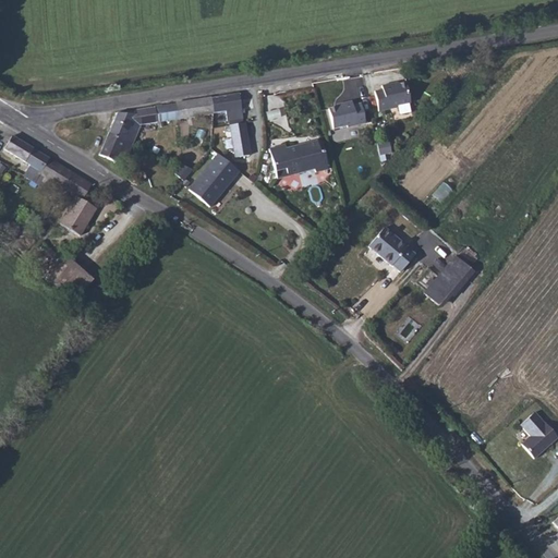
[(410,104),(405,83),(392,86),(391,84),(381,86),(383,89),(375,92),(378,111),(397,108),(397,106),(410,104)]
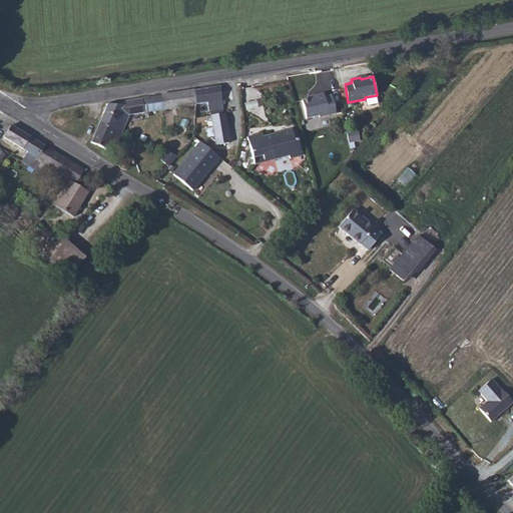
[(223,109),(219,86),(193,90),(196,104),(207,102),(208,111),(223,109)]
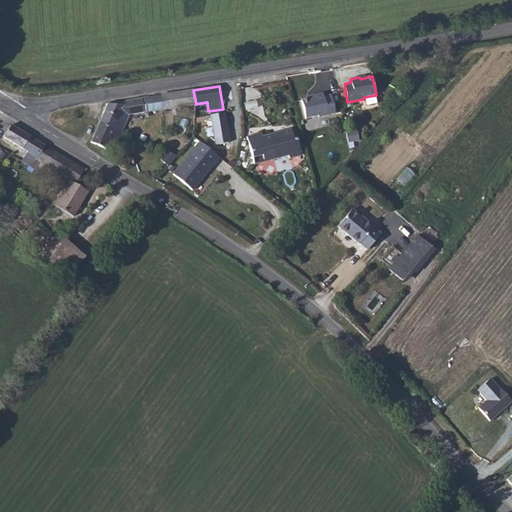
[(193,90),(142,98),(144,113),(196,104),(193,90)]
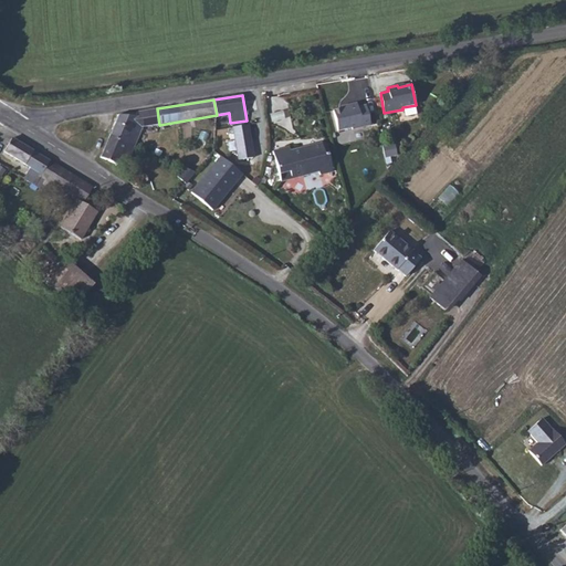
[(370,125),(366,105),(357,107),(356,103),(346,105),(347,107),(333,111),(338,130),(352,127),(353,129),(370,125)]
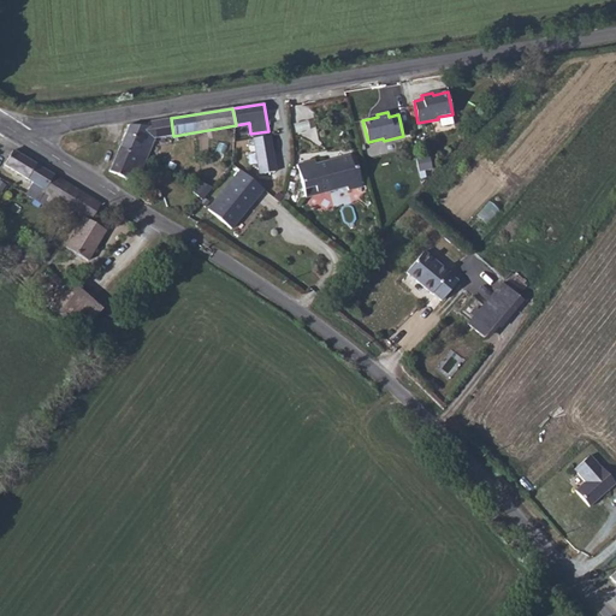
[(173,136),(171,118),(150,122),(148,126),(129,125),(120,147),(147,159),(155,138),(173,136)]
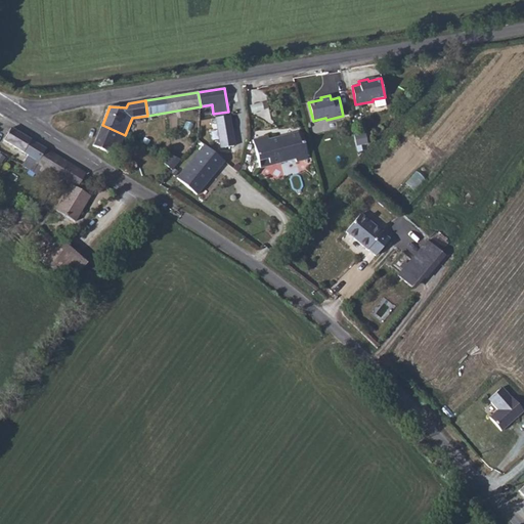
[(234,145),(229,116),(216,118),(221,148),(234,145)]
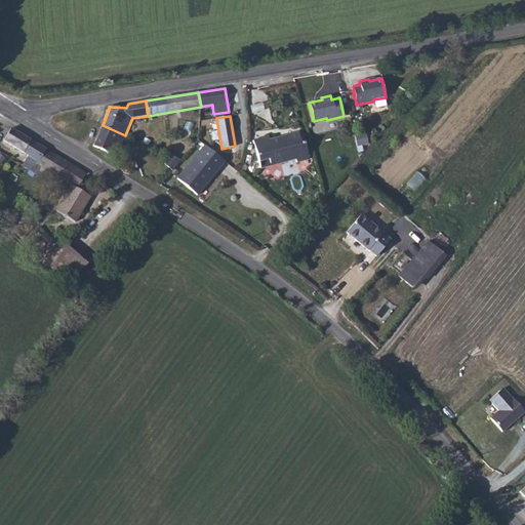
[(125,135),(103,125),(93,146),(109,153),(112,146),(119,150),(125,135)]
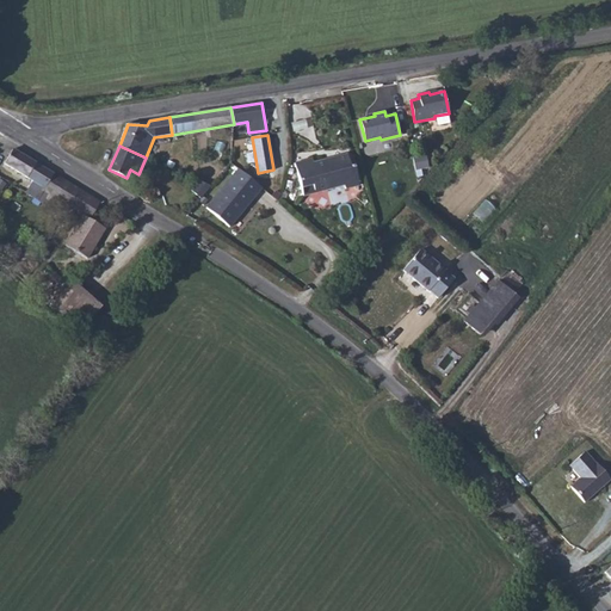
[(53,173),(13,149),(5,164),(34,180),(25,192),(35,198),(42,186),(44,187),(53,173)]
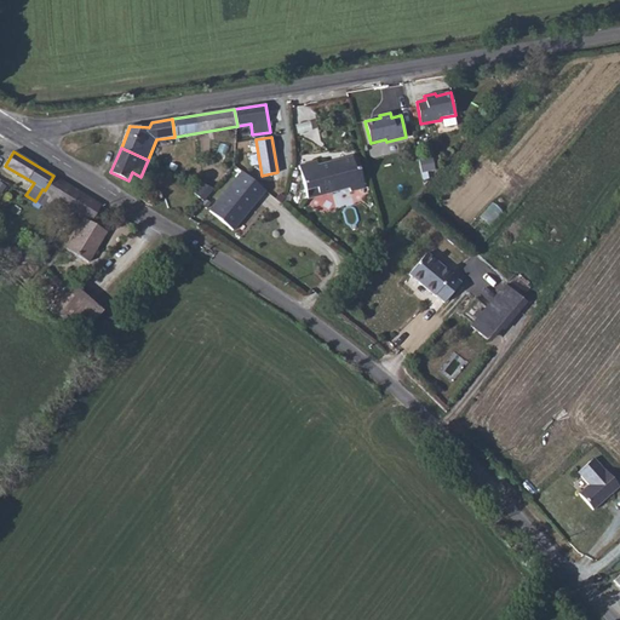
[(331,162),(319,165),(317,161),(299,166),(306,199),(332,193),(336,183),(344,182),(349,189),(351,191),(365,188),(360,168),(356,168),(352,156),(339,160),(339,165),(332,166),(331,162)]
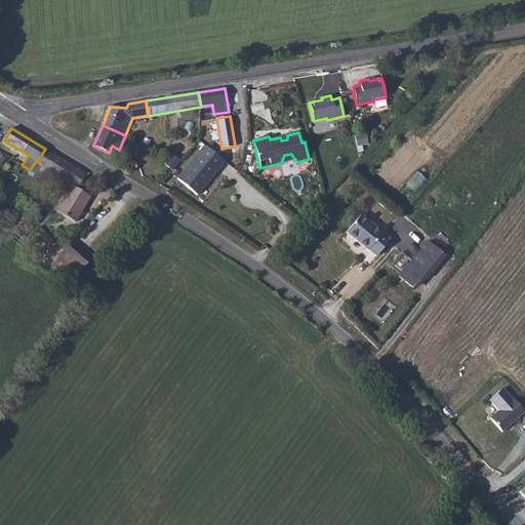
[(197,195),(225,161),(205,145),(177,178),(197,195)]
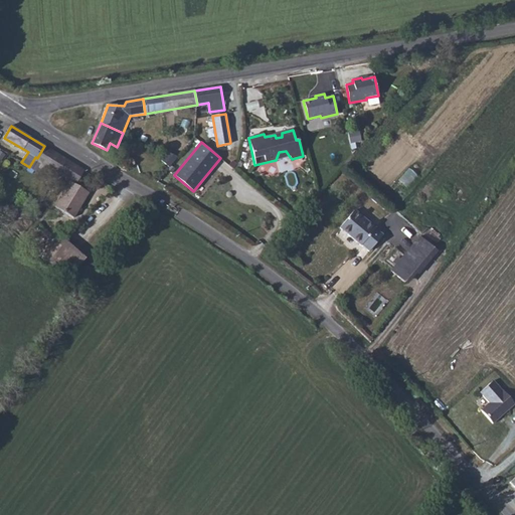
[(83,170),(44,146),(37,158),(35,157),(29,167),(39,172),(41,169),(55,178),(58,174),(70,181),(75,184),(83,170)]
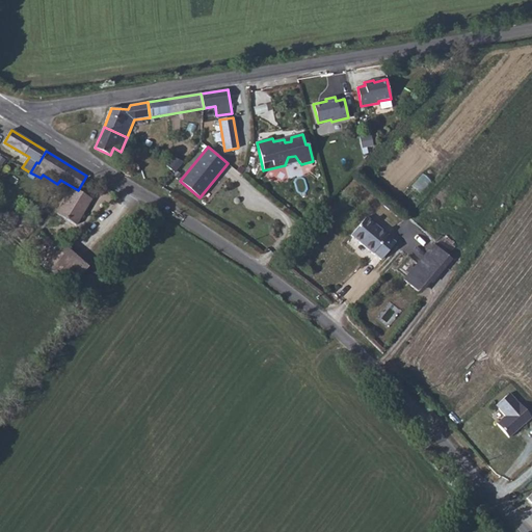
[(299,162),(295,156),(288,157),(285,165),(299,162)]
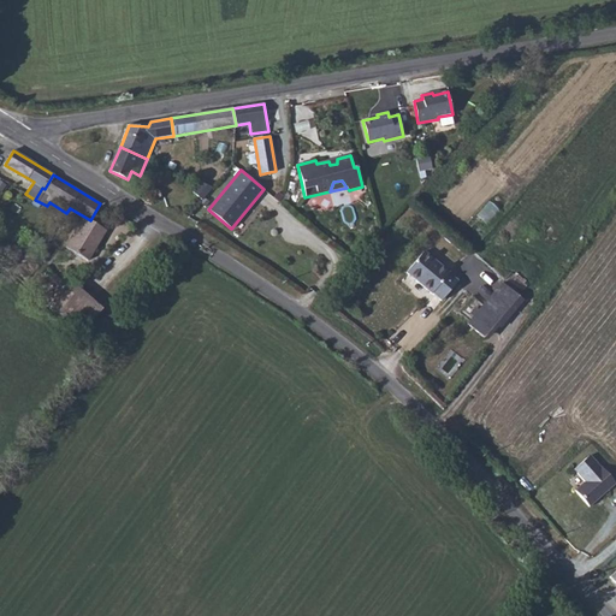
[(202,200),(213,188),(201,182),(193,193),(202,200)]
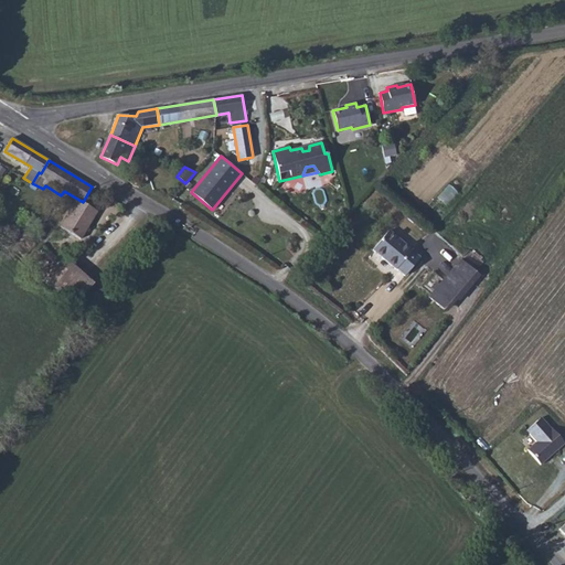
[(81,240),(98,212),(83,202),(77,199),(60,226),(81,240)]
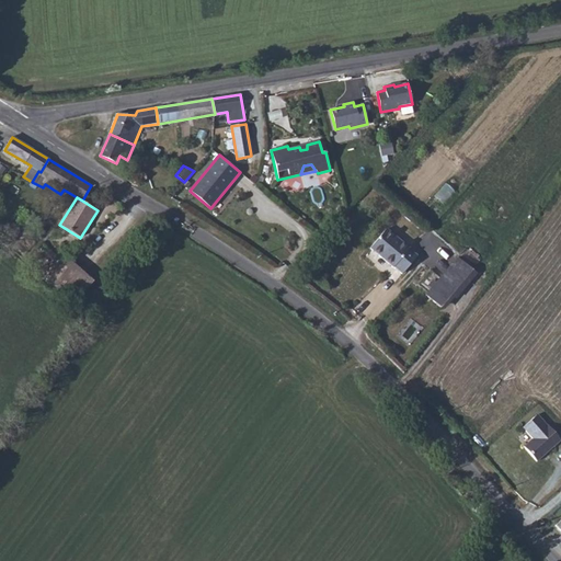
[(156,227),(148,220),(138,231),(142,236),(138,240),(141,243),(156,227)]
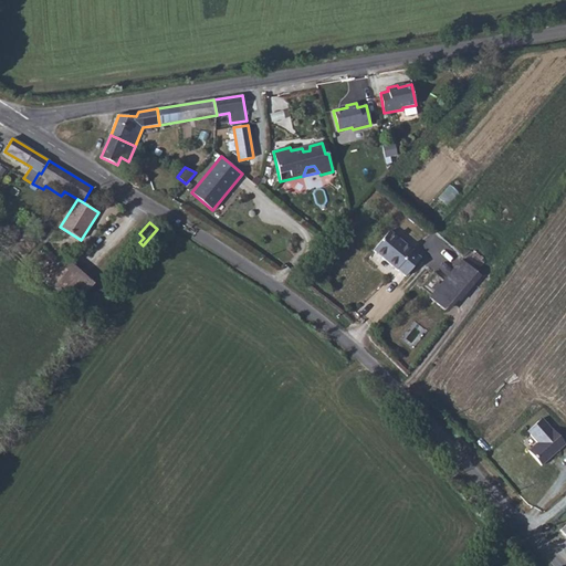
[(421,259),(412,251),(389,231),(374,250),(397,270),(406,276),(421,259)]
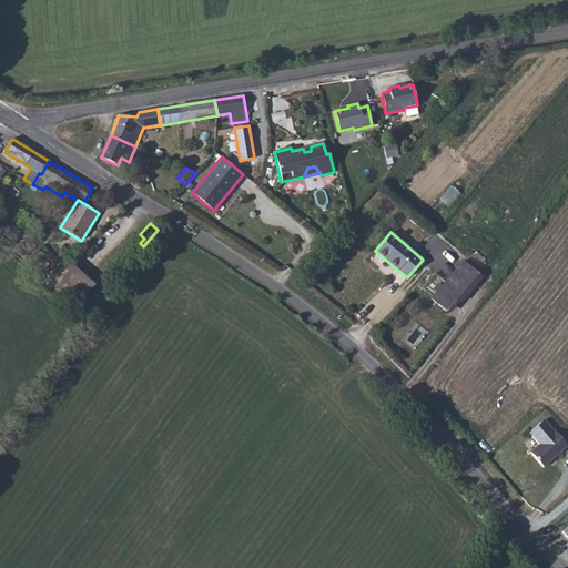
[(446,312),(478,273),(463,260),(432,298),(446,312)]
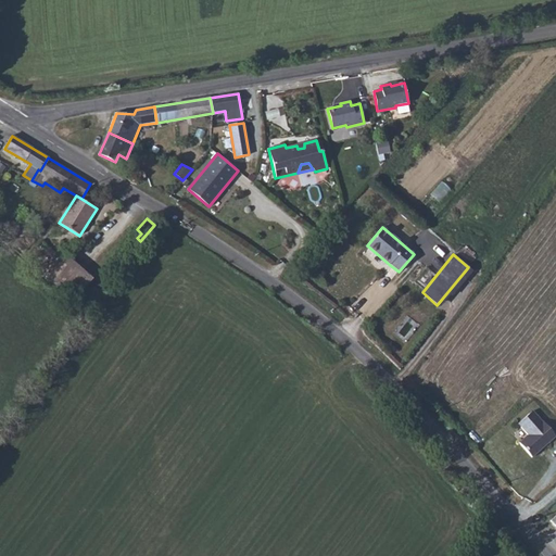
[(92,278),(67,256),(66,258),(61,264),(49,278),(73,299),(92,278)]
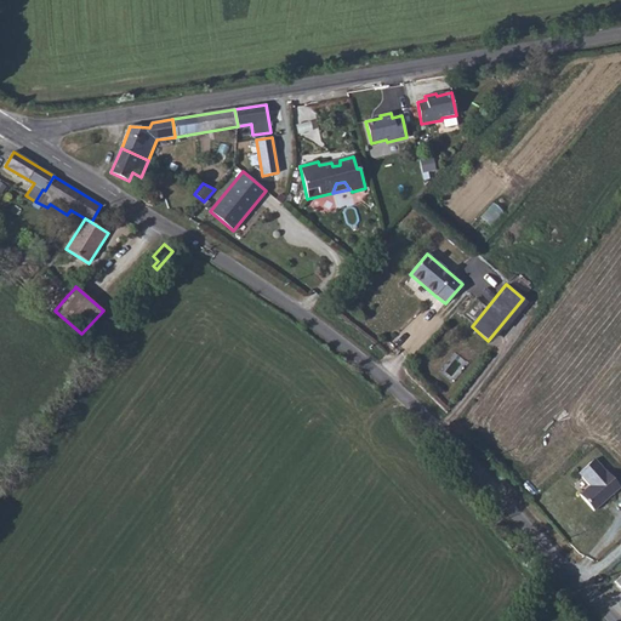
[(574,477),(590,493),(596,485),(596,483),(598,480),(599,482),(614,467),(599,451),(598,453),(586,440),(571,456),(584,467),(574,477)]
